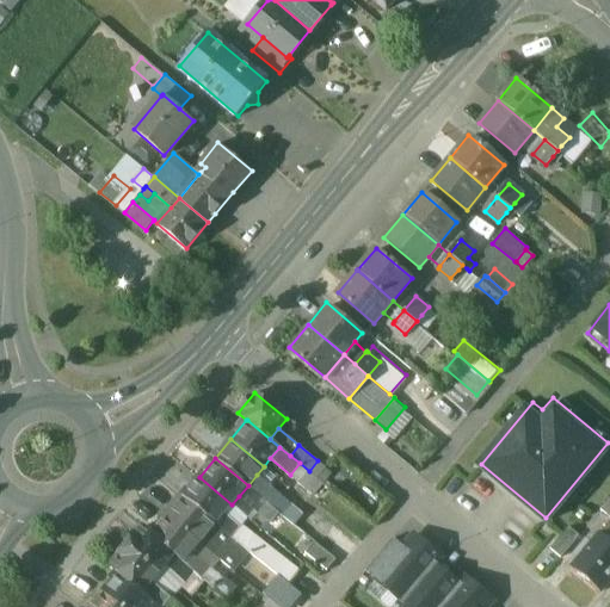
[(290,475),(307,488),(316,477),(309,471),(300,463),(290,475)]
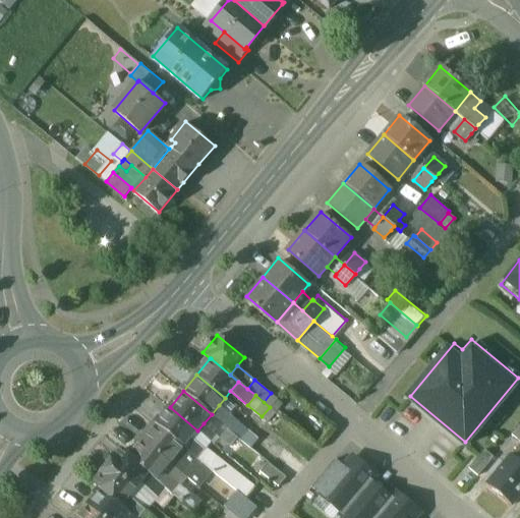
[(237,419),(219,405),(212,414),(229,428),(237,419)]
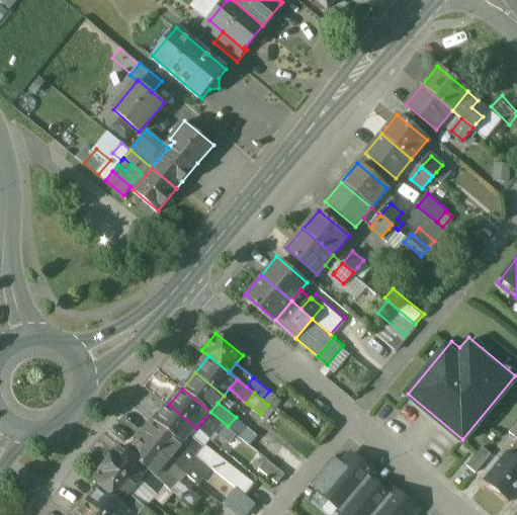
[(196,428),(169,405),(156,421),(183,443),(191,434),(196,428)]
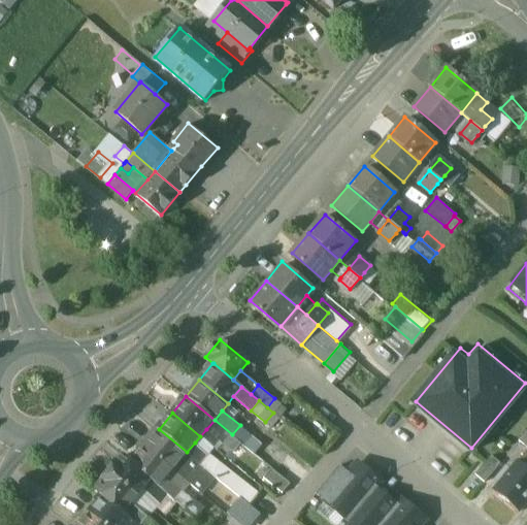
[(232,434),(215,420),(206,429),(224,445),(232,434)]
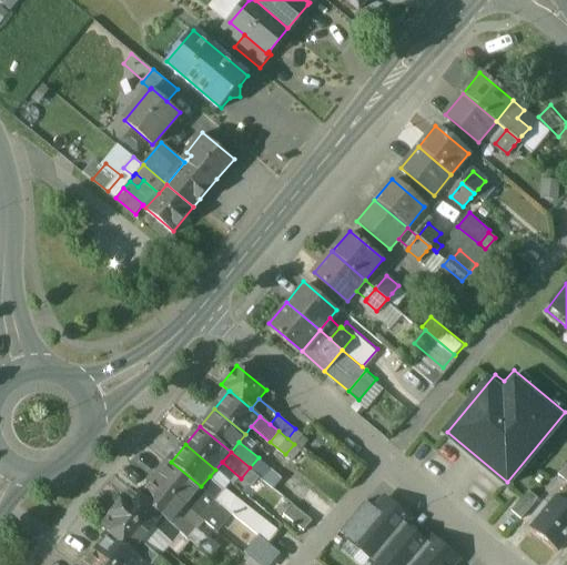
[(273,471),(259,457),(250,467),(265,481),(273,471)]
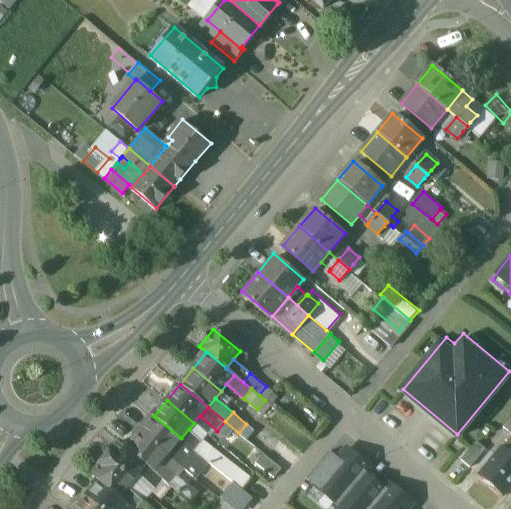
[(510,413),(502,424),(510,431),(510,413)]
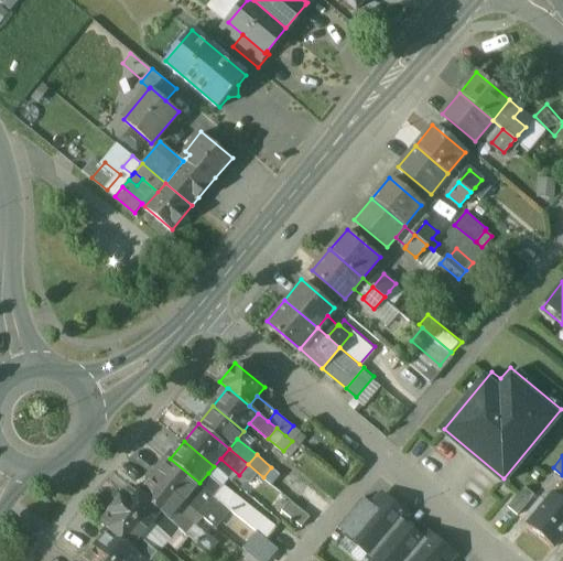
[(199,483),(170,459),(155,476),(185,500),(191,494),(199,483)]
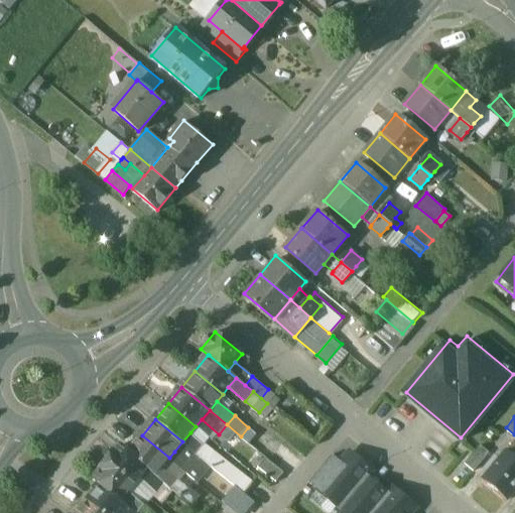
[(208,446),(190,432),(182,441),(200,456),(208,446)]
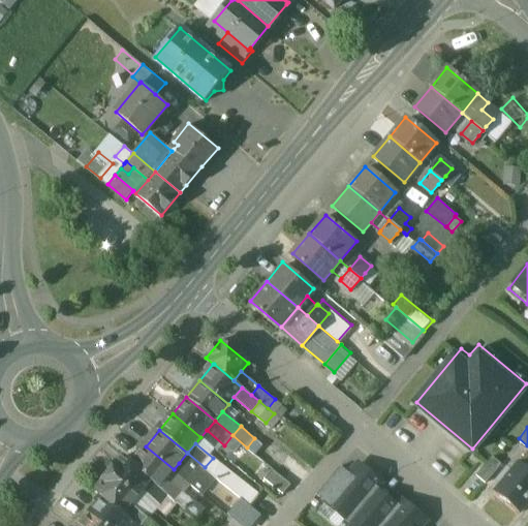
[(174,469),(146,446),(131,463),(151,480),(159,487),(167,476),(174,469)]
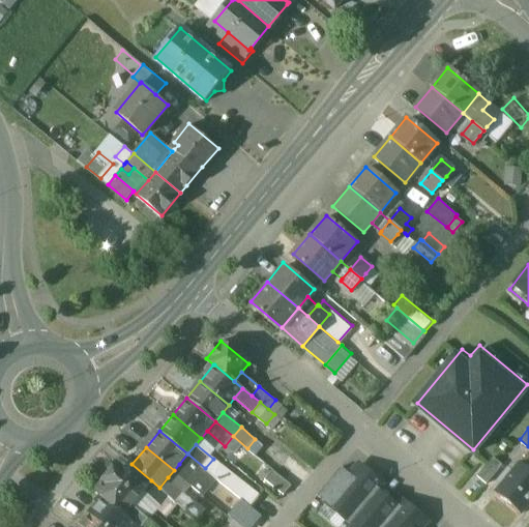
[(528,454),(527,452),(519,462),(528,470),(528,454)]
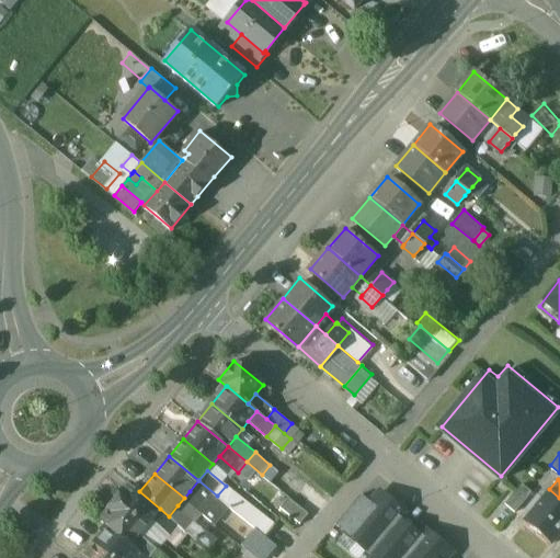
[(217,496),(198,480),(190,491),(208,507),(217,496)]
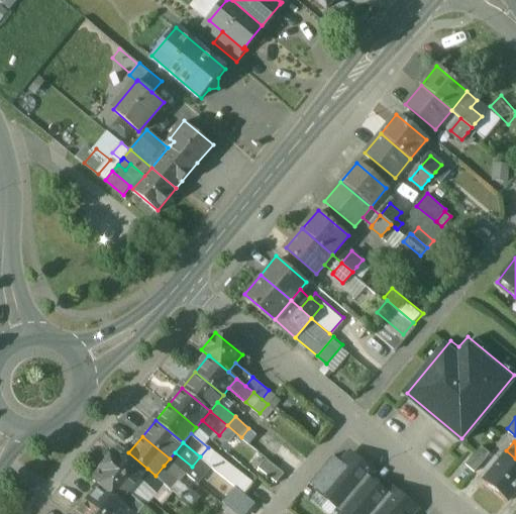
[(476,470),(490,453),(481,445),(467,463),(476,470)]
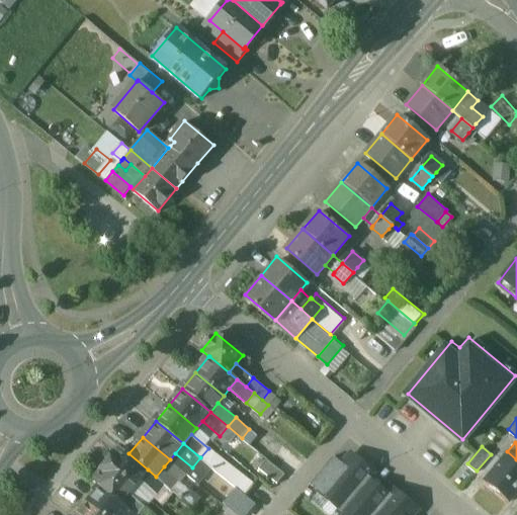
[(148,469),(128,453),(120,447),(107,462),(135,486),(141,479),(148,469)]
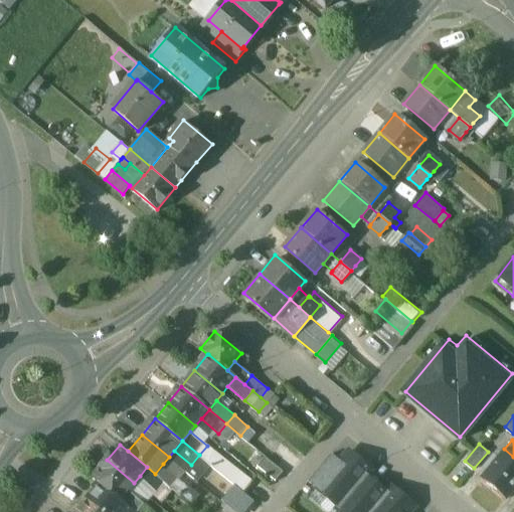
[(253,481),(215,452),(214,453),(207,446),(199,455),(223,476),(244,492),(253,481)]
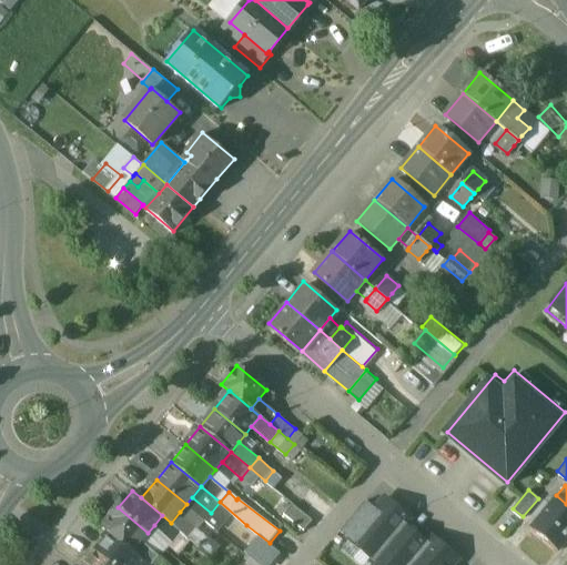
[(556,495),(529,527),(556,550),(566,535),(566,504),(556,495)]
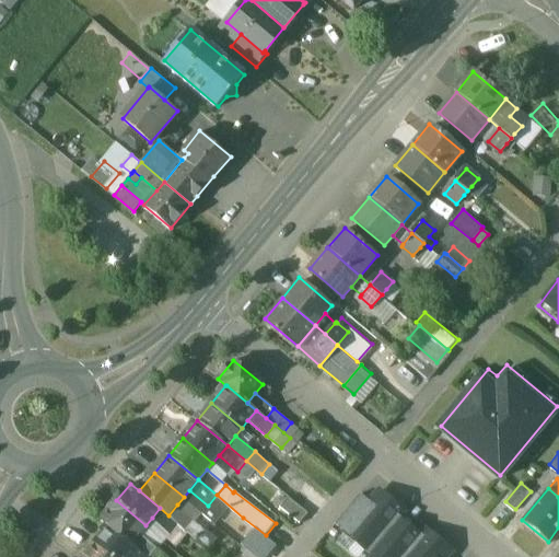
[(347,530),(371,550),(399,517),(405,511),(381,490),(371,501),(347,530)]
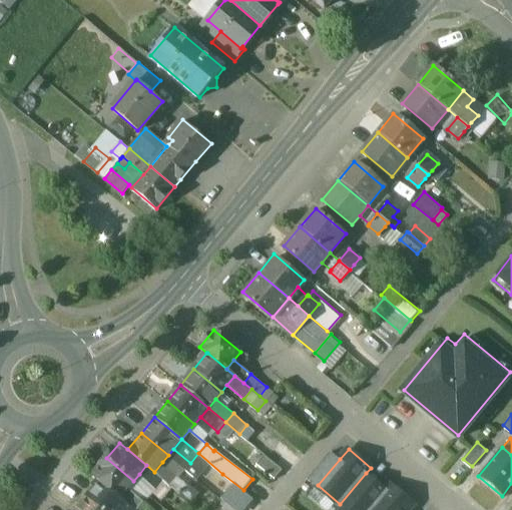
[(318,485),(340,459),(331,452),(308,479),(316,486),(318,485)]
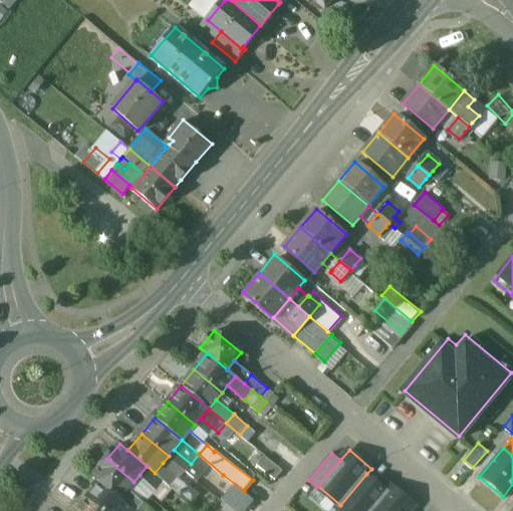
[(223,475),(199,454),(191,464),(215,484),(223,475)]
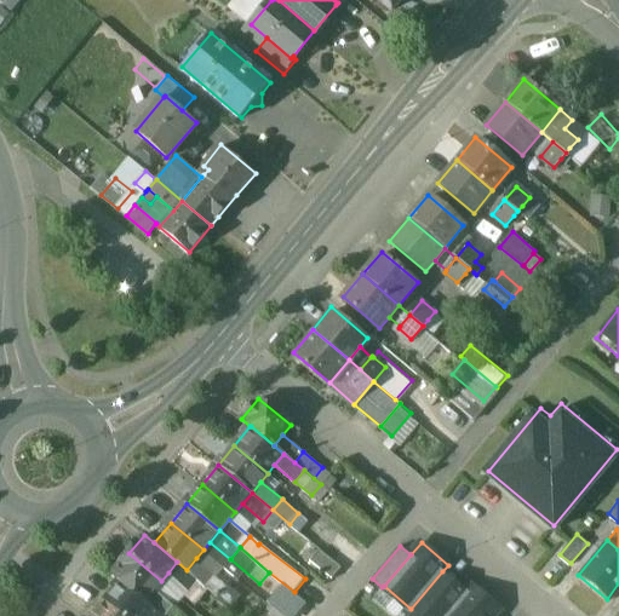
[(342,566),(319,548),(310,559),(333,577),(342,566)]
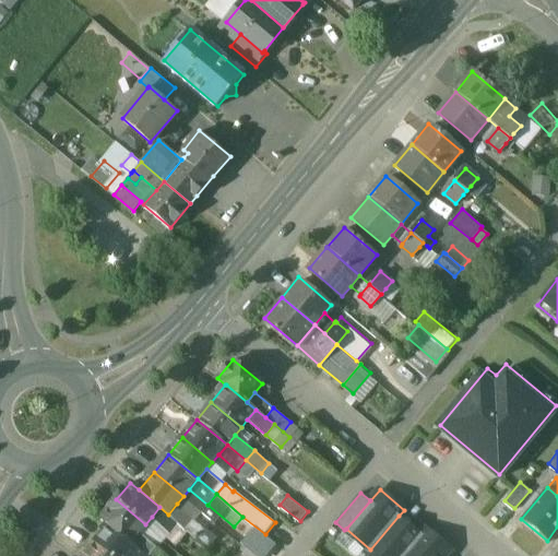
[(145,524),(116,499),(102,517),(109,524),(131,542),(139,532),(145,524)]
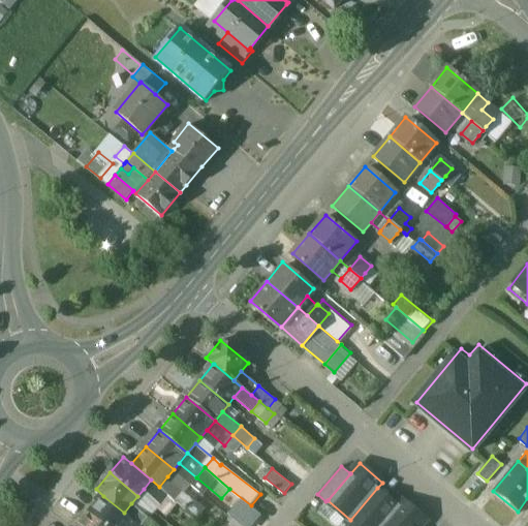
[(184,491),(167,476),(159,487),(168,494),(177,500),(184,491)]
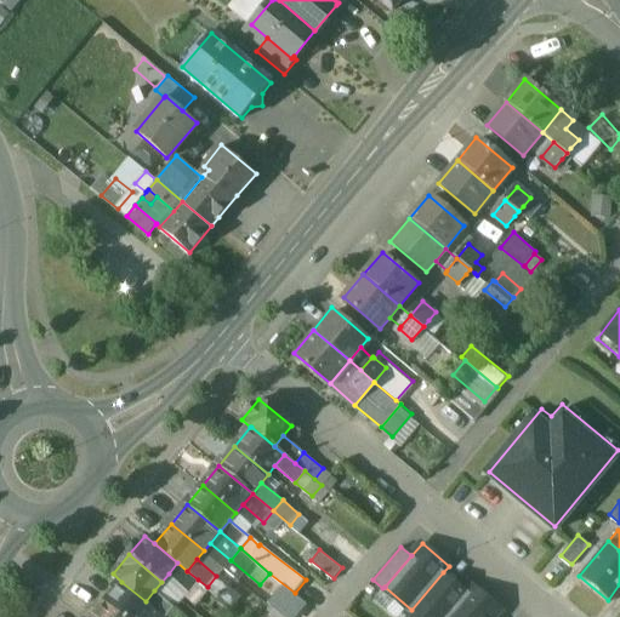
[(187,571),(177,563),(169,573),(189,590),(198,580),(187,571)]
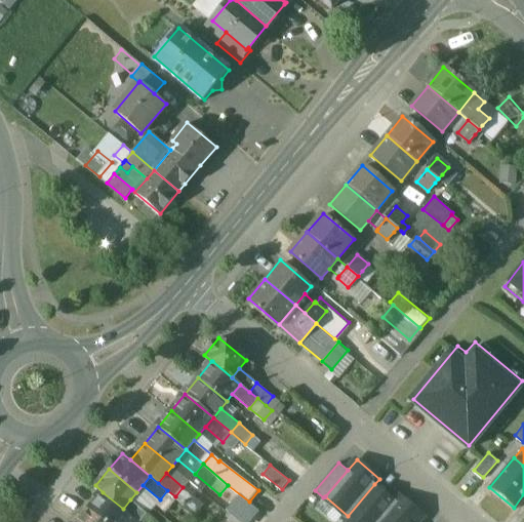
[(374,484),(348,516),(345,518),(349,521),(378,521),(396,503),(374,484)]
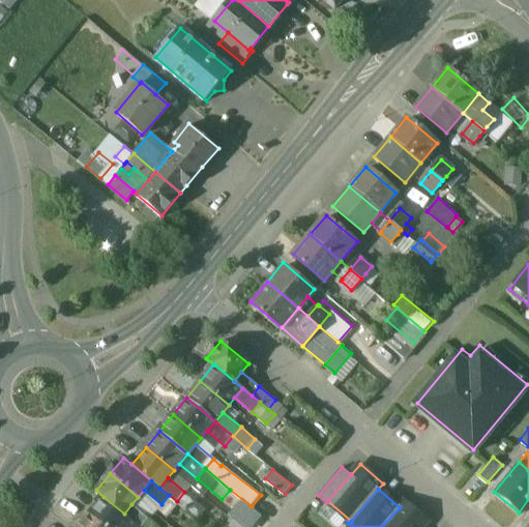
[(194,500),(184,492),(177,501),(186,509),(194,500)]
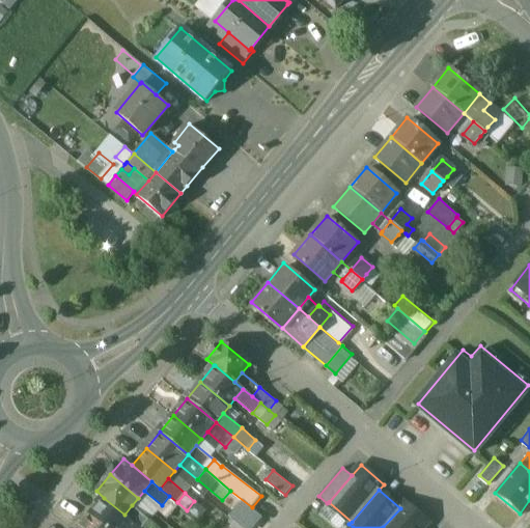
[(124,515),(104,498),(89,516),(104,527),(127,527),(133,522),(124,515)]
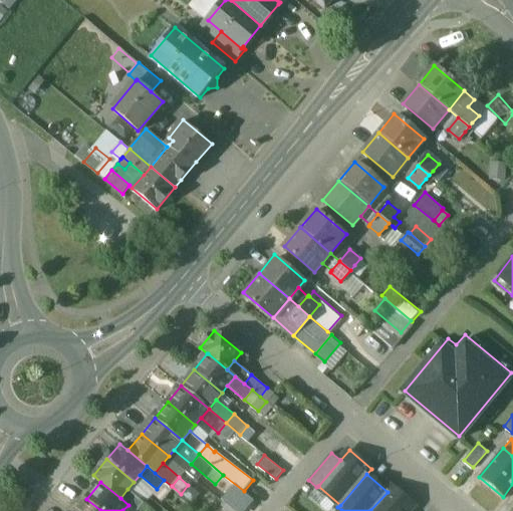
[(409,510),(415,505),(393,486),(388,492),(370,510),(409,510)]
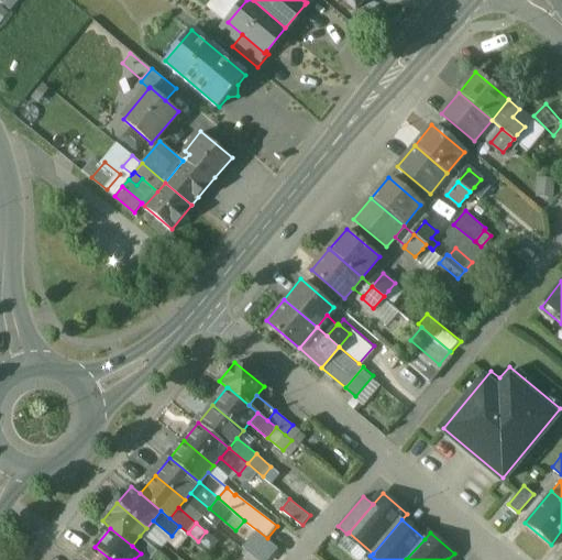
[(151,559),(158,551),(140,536),(132,546),(141,553),(149,559),(151,559)]
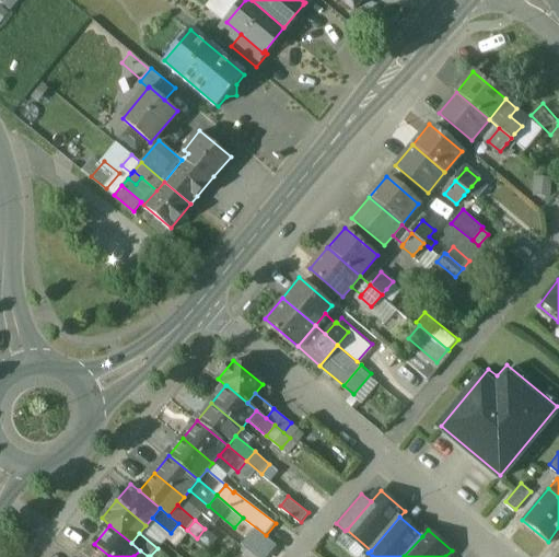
[(109,556),(94,544),(82,556),(109,556)]
